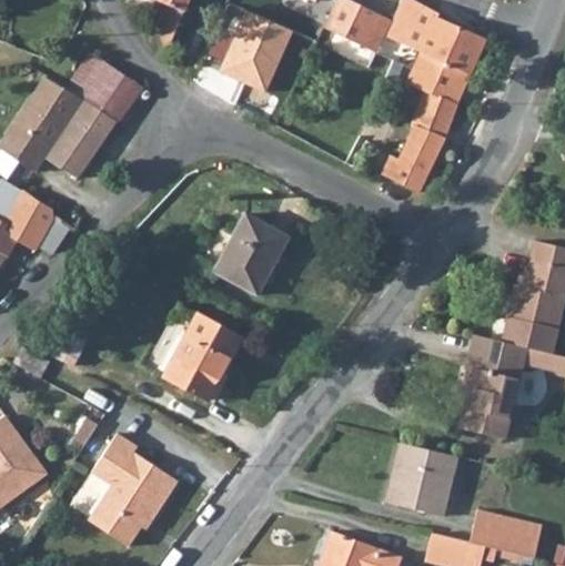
[(157,0),(157,1),(158,2),(158,14),(155,26),(164,58),(168,61),(190,0),(157,0)]
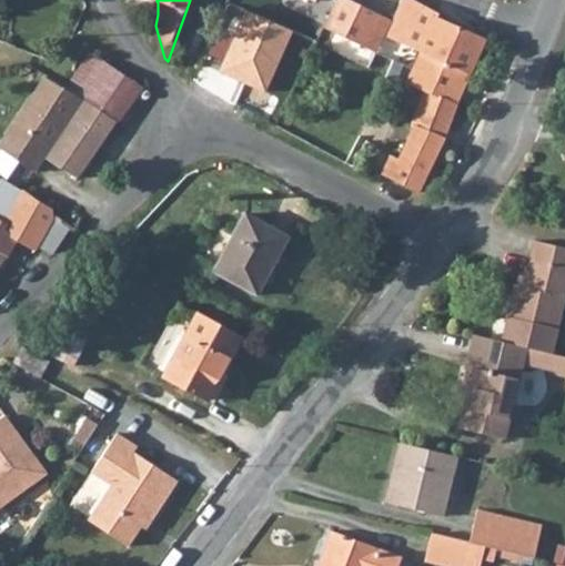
[(440,12),(416,0),(405,0),(389,38),(422,53),(437,19),(440,12)]
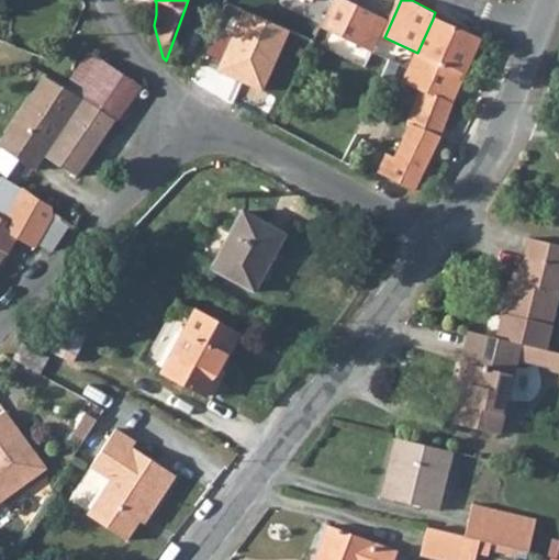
[(433,19),(417,53),(404,85),(421,92),(409,124),(411,125),(395,158),(387,155),(384,158),(377,172),(400,183),(405,171),(421,179),(455,109),(482,42),(433,19)]
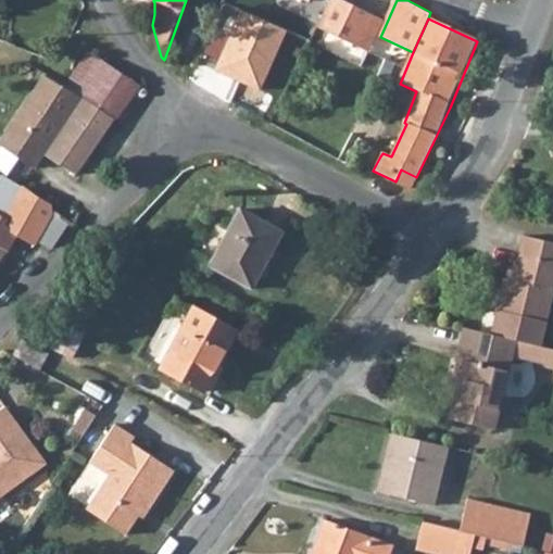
[(100,149),(121,118),(73,86),(52,117),(66,127),(100,149)]
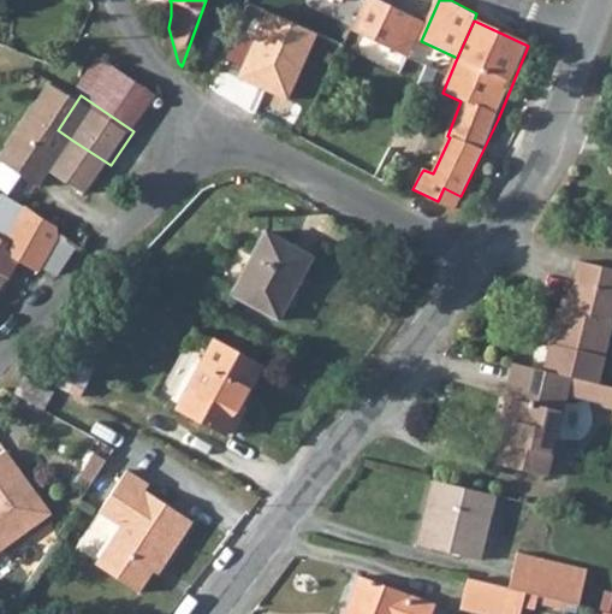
[(25,213),(42,225),(60,237),(79,252),(101,220),(82,207),(111,165),(73,141),(67,149),(63,159),(52,151),(35,175),(46,182),(25,213)]
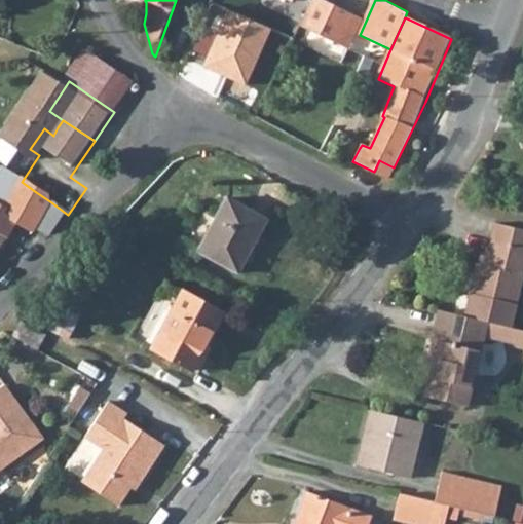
[(0,247),(5,238),(36,192),(22,182),(5,206),(0,202),(0,247)]
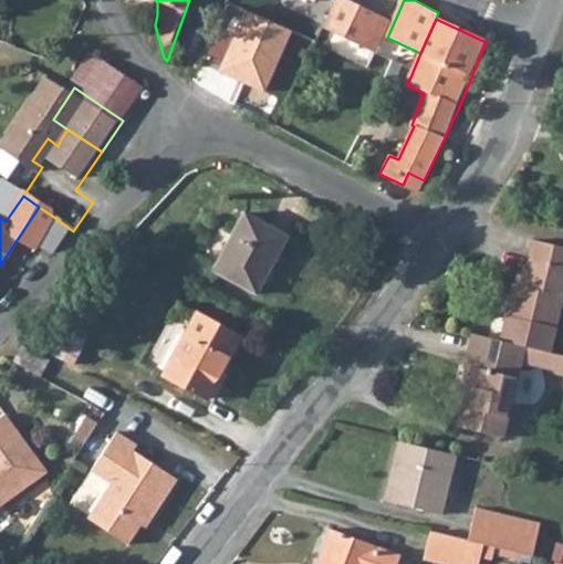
[(287,235),(244,211),(214,268),(257,291),(287,235)]
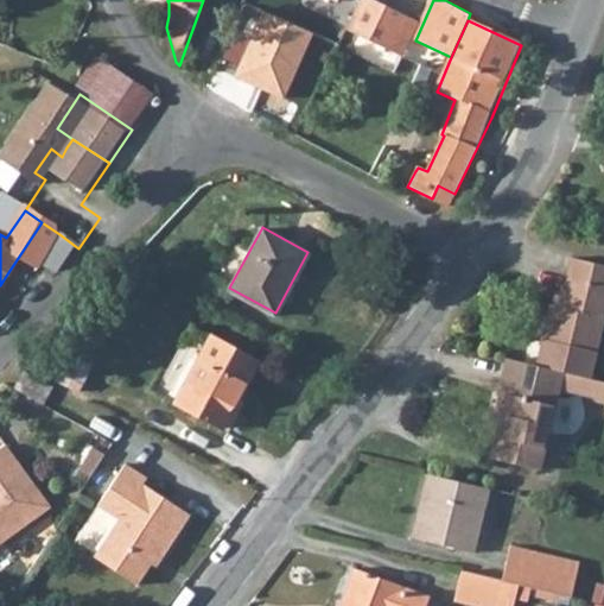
[(555,305),(546,303),(529,364),(559,371),(585,377),(603,300),(603,269),(566,260),(555,305)]
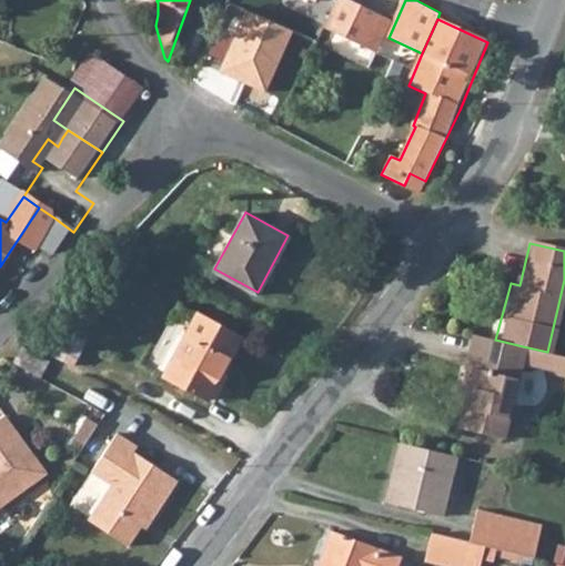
[(184,319),(151,380),(195,405),(229,343),(184,319)]
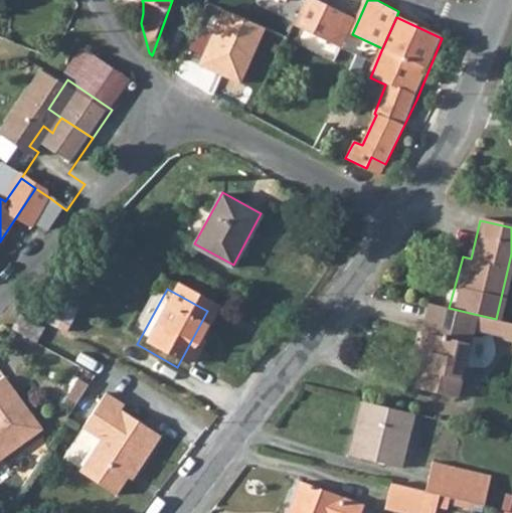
[(456,395),(471,328),(474,314),(449,308),(425,302),(419,330),(425,332),(412,386),(456,395)]
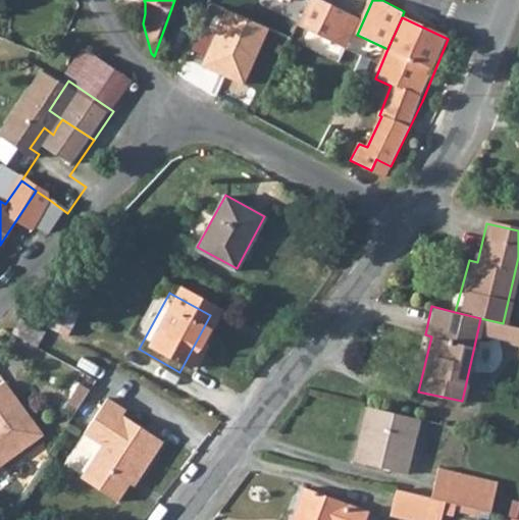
[(477,332),(505,340),(508,324),(503,323),(480,318),(477,332)]
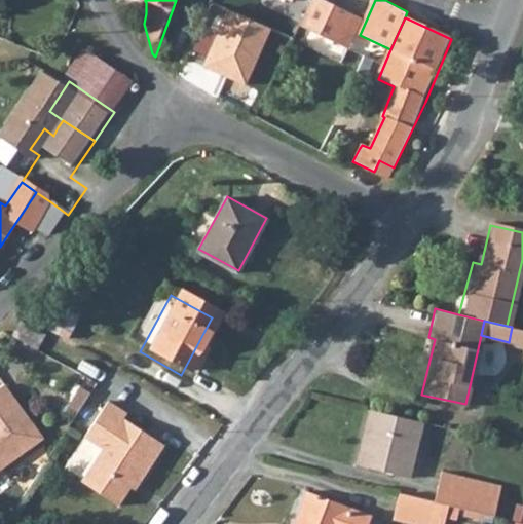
[(38,332),(19,323),(10,339),(30,349),(38,332)]
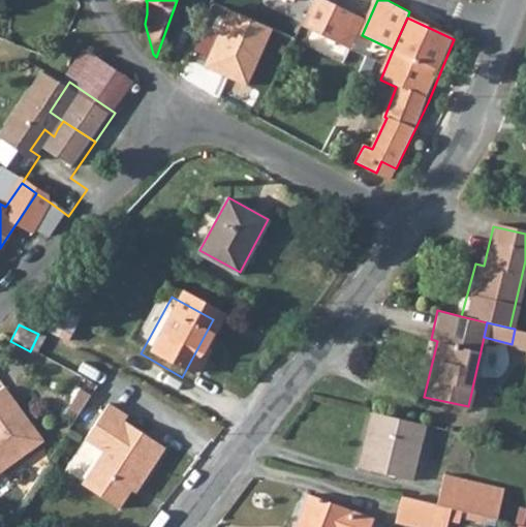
[(525,331),(515,329),(512,344),(515,348),(525,349),(525,331)]
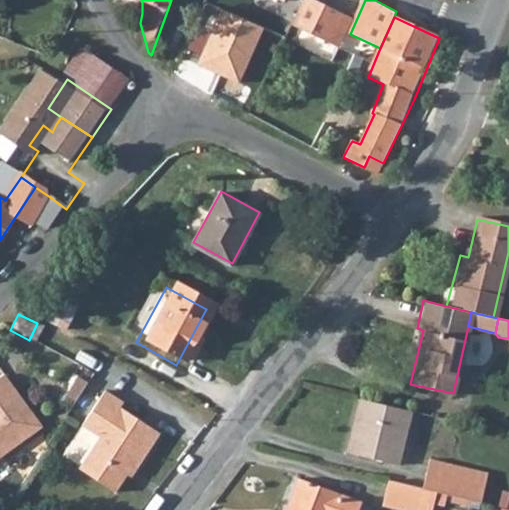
[(0,461),(44,428),(5,376),(0,379),(0,461)]
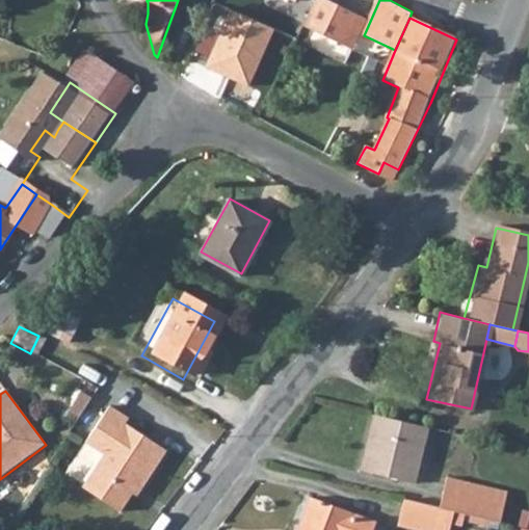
[(126,425),(128,420),(109,408),(85,445),(102,456),(82,487),(120,512),(137,486),(141,489),(166,451),(126,425)]
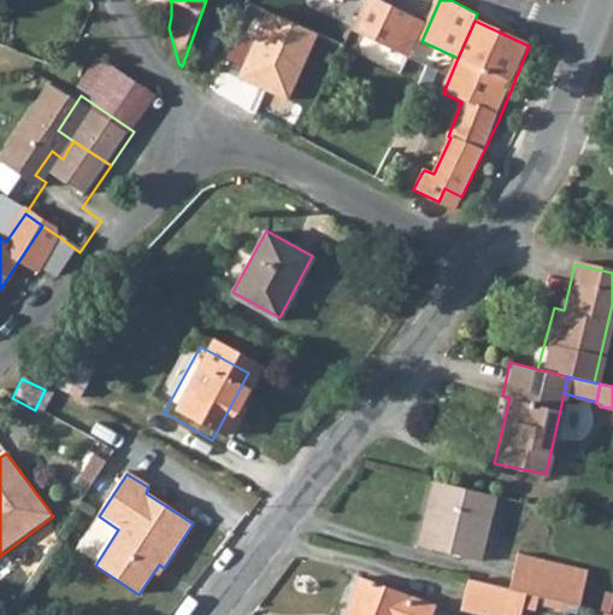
[(416,545),(479,561),(495,496),(430,481),(416,545)]
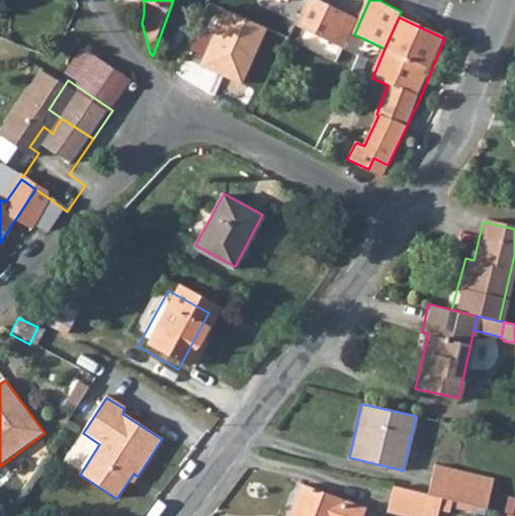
[(66,463),(80,473),(98,444),(84,435),(66,463)]
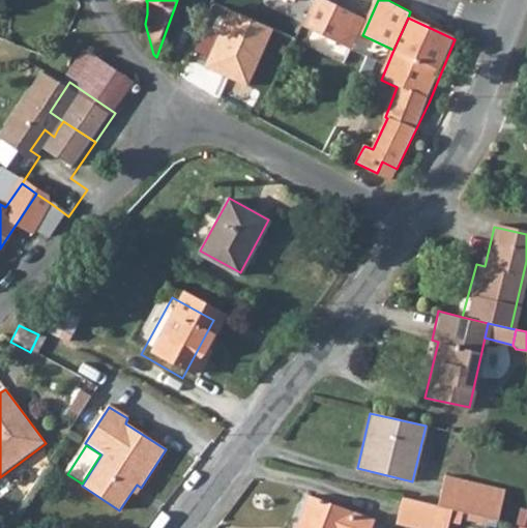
[(503,488),(443,472),(436,503),(450,506),(497,517),(503,488)]
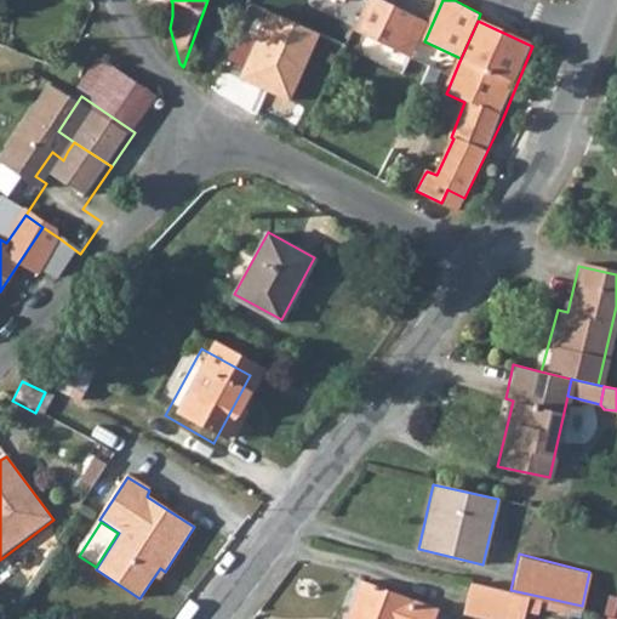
[(434,618),(438,608),(361,580),(347,618),(434,618)]
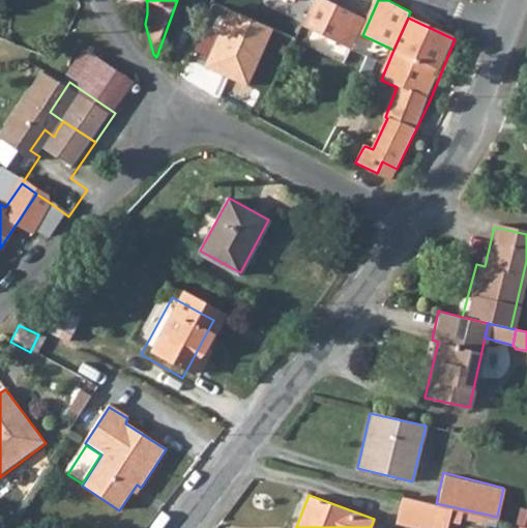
[(436,503),(401,495),(394,521),(423,527),(444,527),(450,506),(436,503)]
